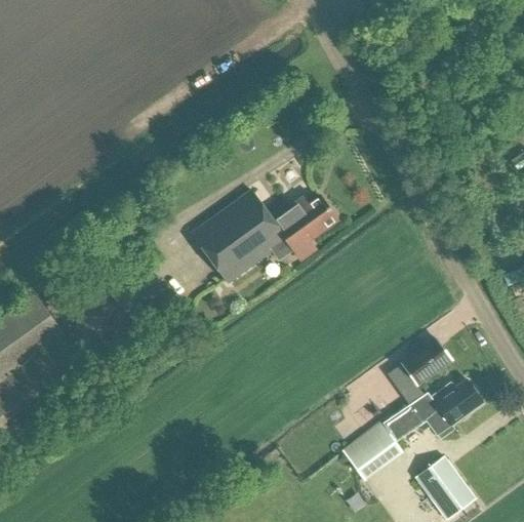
[(518,168),(523,163),(523,151),(512,159),(518,168)]
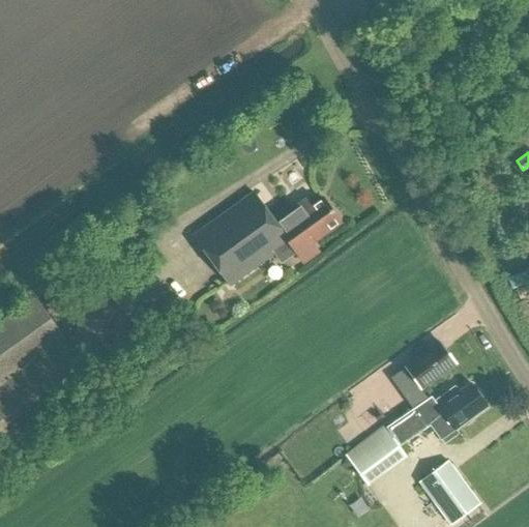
[(313,241),(342,221),(325,197),(306,210),(302,205),(295,210),(291,206),(274,217),(255,191),(195,235),(221,271),(231,285),(275,253),(283,262),(297,252),(303,261),(319,250),(313,241)]
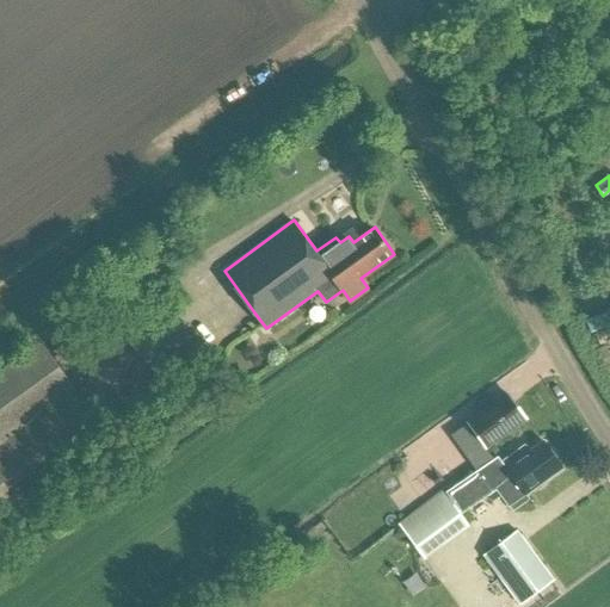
[(42,339),(0,369),(0,496),(12,514),(114,438),(42,339)]
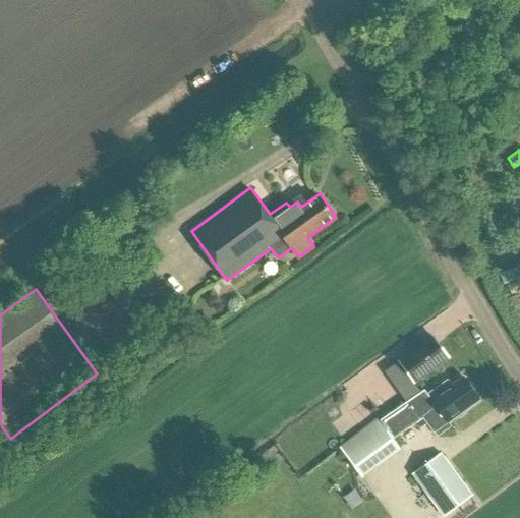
[(399,359),(415,381),(449,356),(434,335),(399,359)]
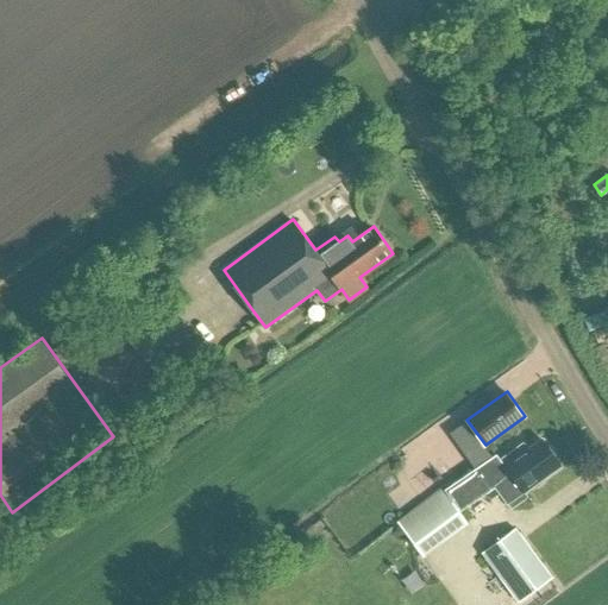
[(562,465),(541,438),(527,447),(524,442),(501,459),(496,452),(474,468),(445,490),(443,487),(397,520),(424,556),(469,523),(459,510),(487,491),(491,498),(500,493),(512,509),(528,496),(525,491),(562,465)]
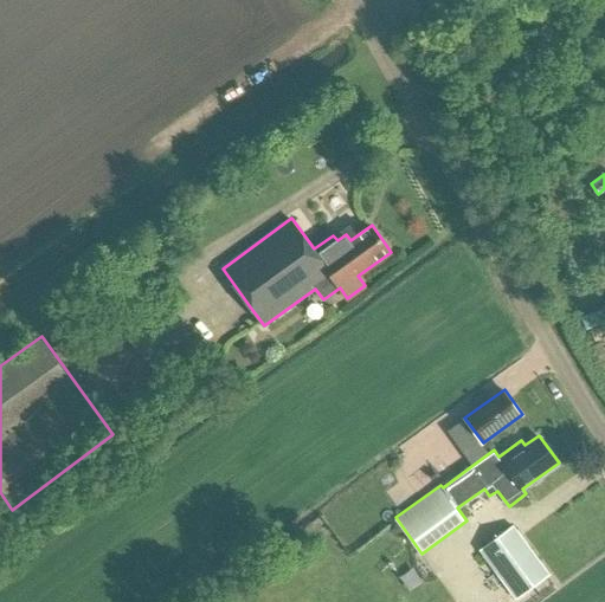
[(454,473),(437,451),(406,474),(423,497),(454,473)]
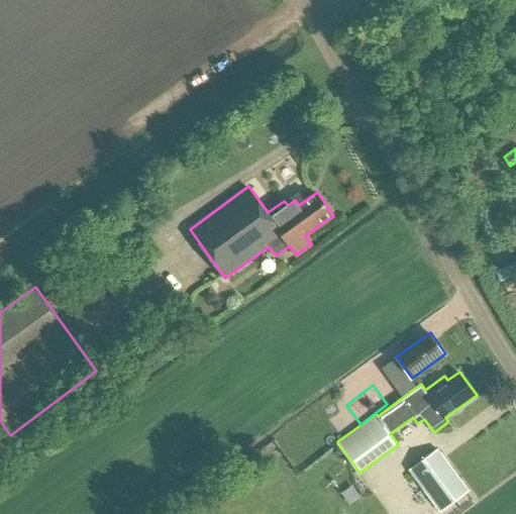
[(469,490),(437,447),(410,469),(441,511),(469,490)]
